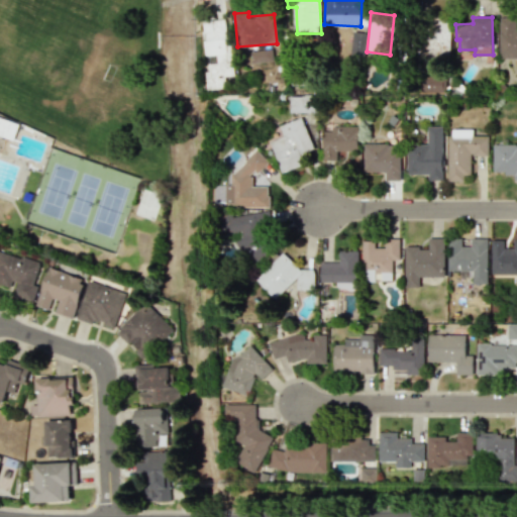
[(515,17),(499,17),(498,60),(516,60),(516,29),(515,29),(515,17)]
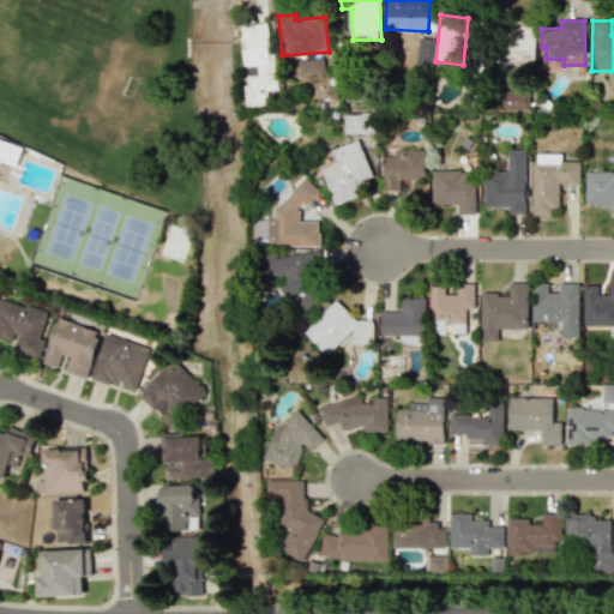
[(246,108),(269,106),(268,90),(276,90),(270,23),(241,25),(245,66),(257,65),(258,76),(244,77),(246,108)]
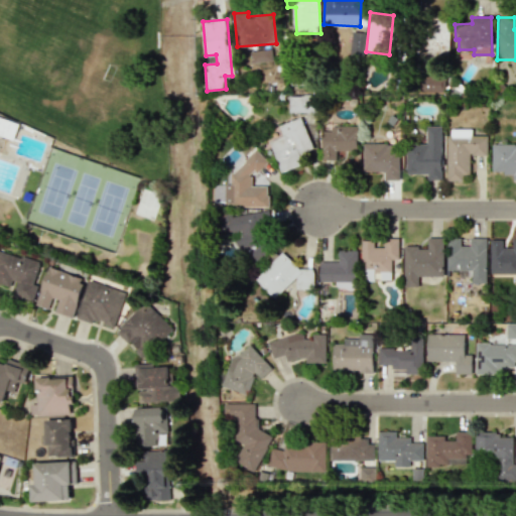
[(448,58),(448,21),(418,21),(418,58),(433,58),(448,58)]
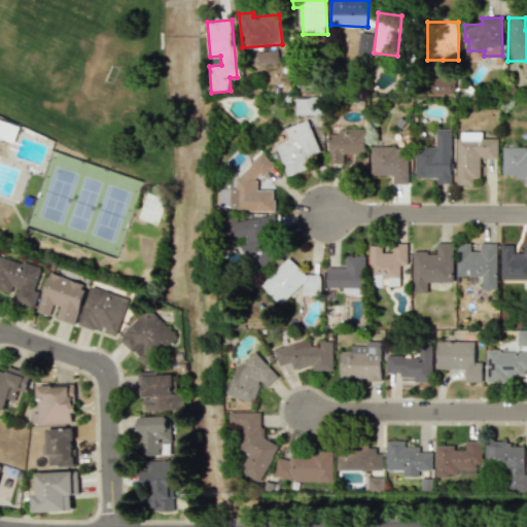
[(370,33),(358,32),(357,56),(369,57),(370,33)]
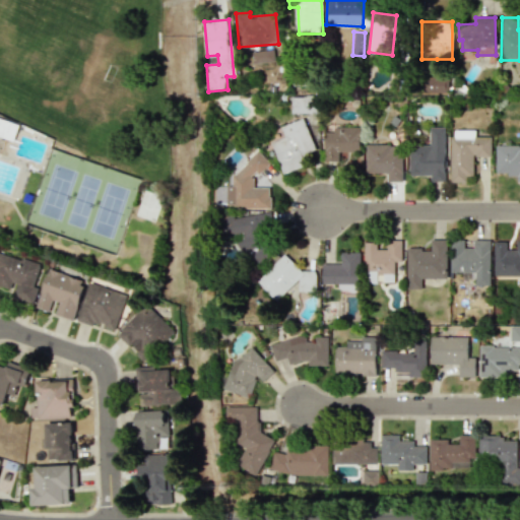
[(274,62),(274,50),(252,51),(253,63),(274,62)]
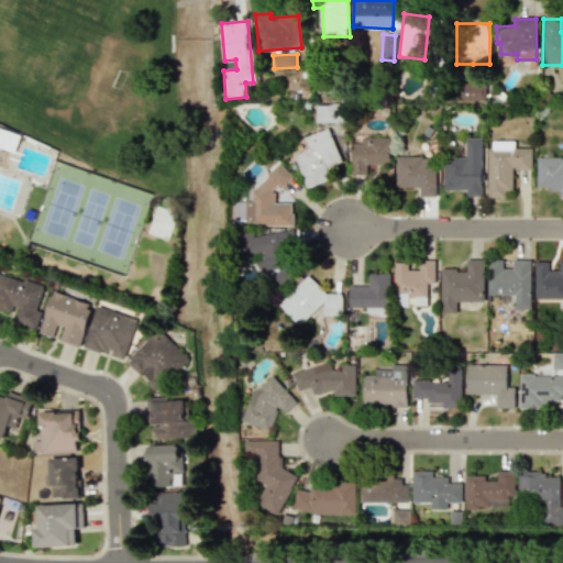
[(459,99),(485,100),(485,83),(459,83),(459,99)]
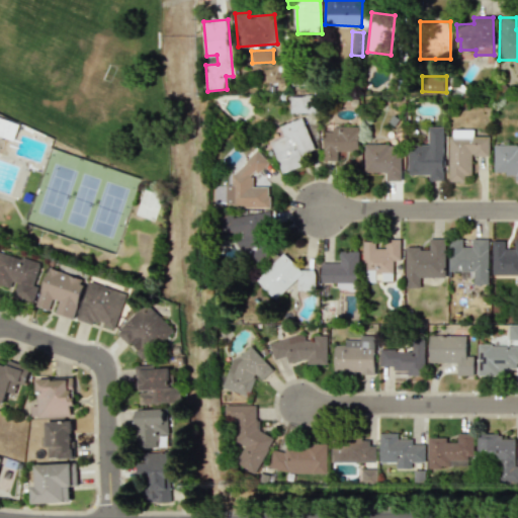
[(292,112),(315,112),(315,96),(291,96),(292,112)]
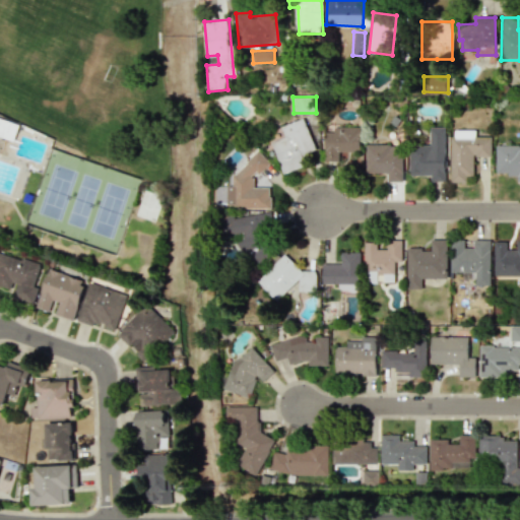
[(0,135),(13,140),(18,123),(0,117),(0,135)]
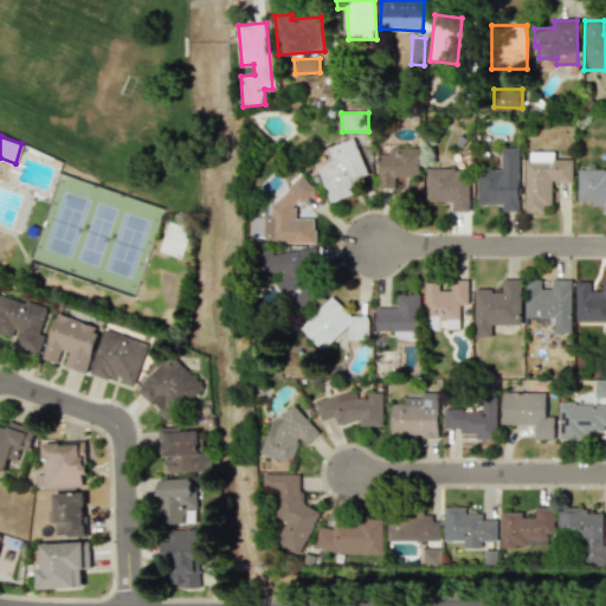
[(316,166),(330,202),(362,191),(359,181),(369,178),(354,137),(328,148),(333,160),(316,166)]
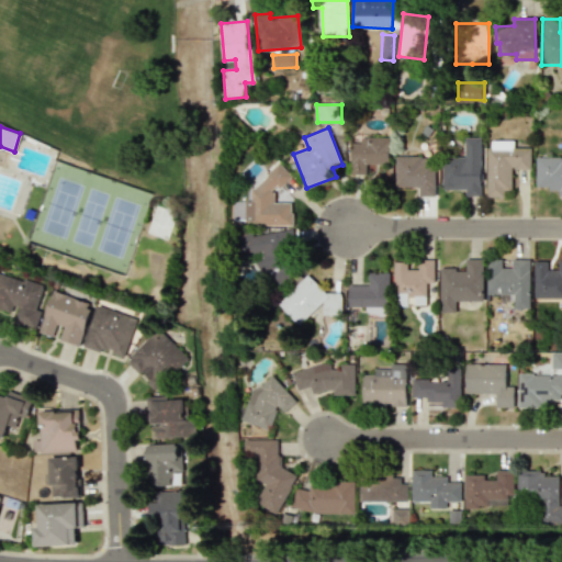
[(389,164),(389,137),(361,137),(361,143),(351,143),(350,175),(366,175),(367,164),(389,164)]
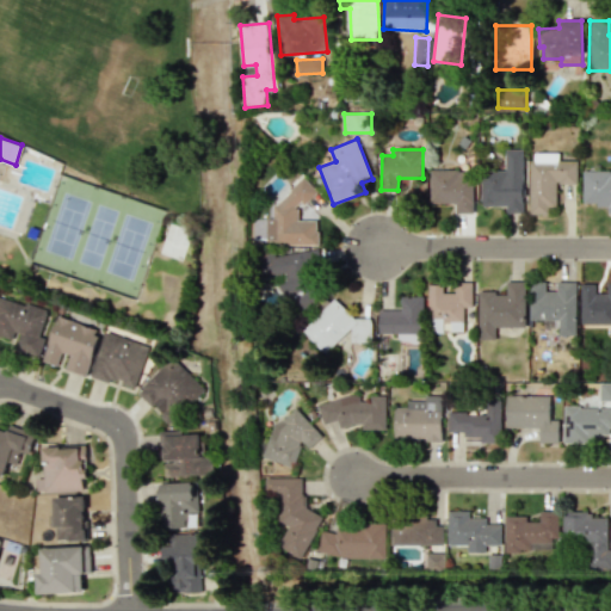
[(523,149),(506,149),(506,171),(481,171),(481,207),(506,205),(506,213),(523,213),(523,149)]
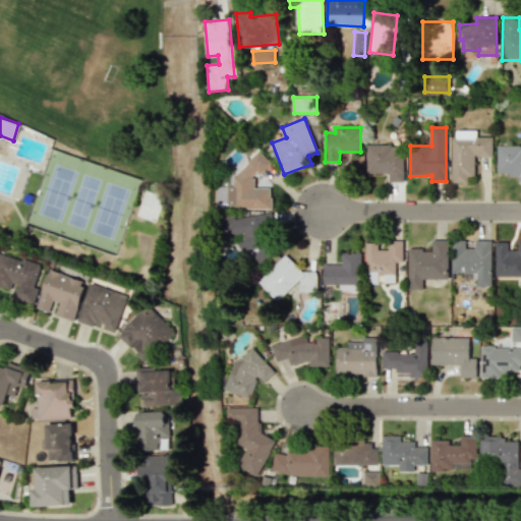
[(451,182),(466,183),(466,175),(474,176),(474,157),(491,157),(491,137),(475,136),(475,130),(452,130),(451,182)]
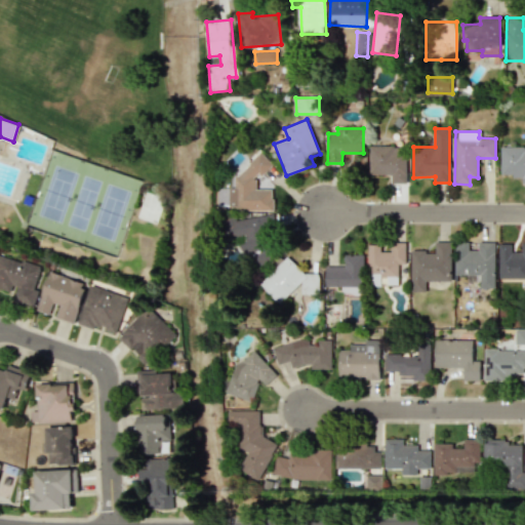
[(406,184),(406,147),(369,146),(369,174),(391,174),(391,183),(406,184)]
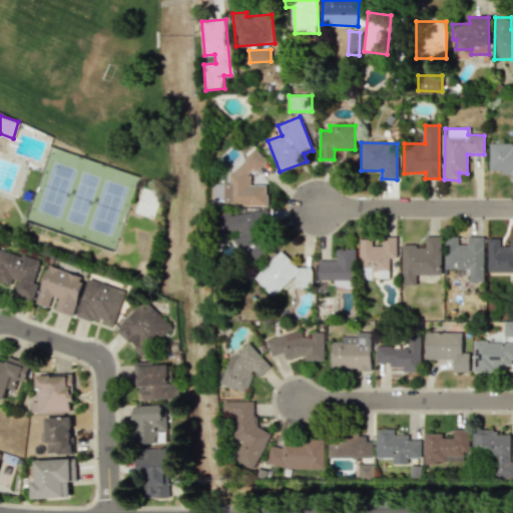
[(512,179),(512,143),(489,143),(488,171),(510,171),(510,179),(512,179)]
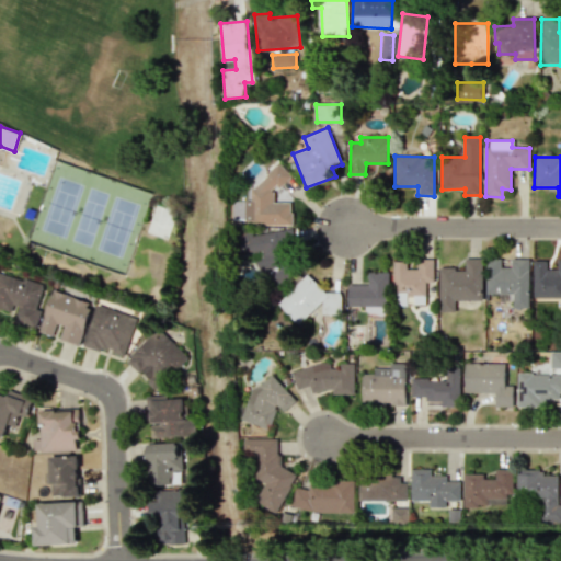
[(274,202),(274,187),(287,187),(287,165),(264,165),(264,187),(251,187),(251,201),(245,201),(244,224),(292,224),(293,203),(274,202)]
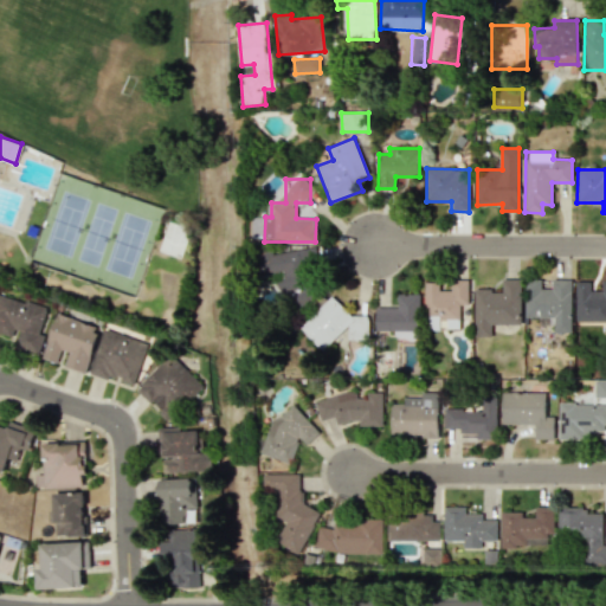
[(308,305),(311,268),(314,268),(315,253),(258,247),(256,272),(285,275),(282,303),(308,305)]
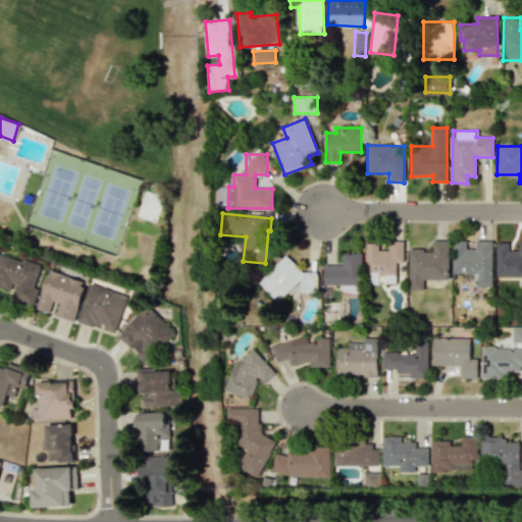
[(366,243),(366,284),(381,284),(381,282),(396,283),(397,262),(403,262),(404,241),(389,241),(388,250),(378,250),(378,243),(366,243)]
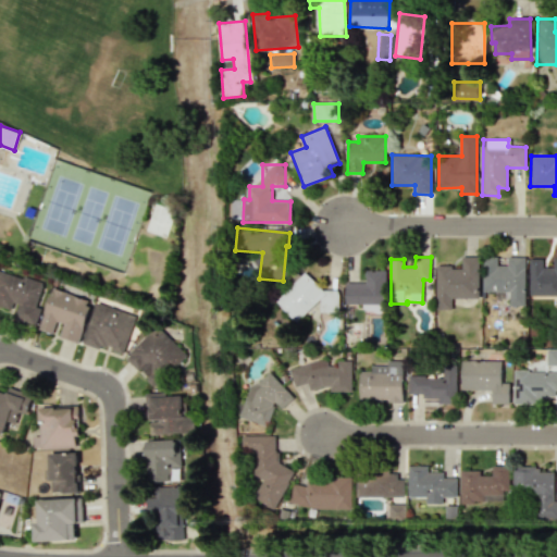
[(436,267),(435,310),(452,310),(452,298),(478,298),(479,257),(461,257),(461,267),(436,267)]
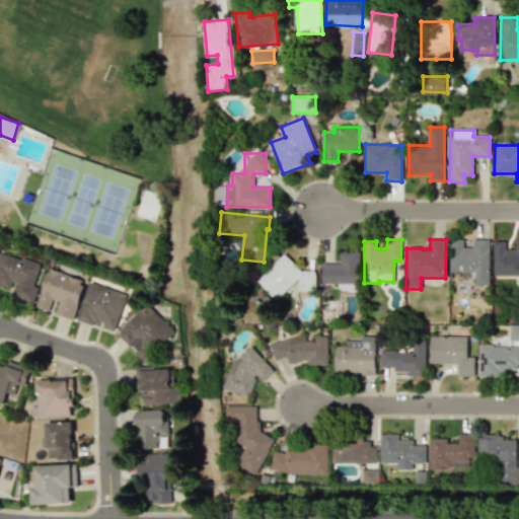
[(449,272),(461,272),(461,278),(473,278),(473,285),(489,285),(489,239),(472,239),(472,246),(463,246),(463,239),(450,239),(449,272)]
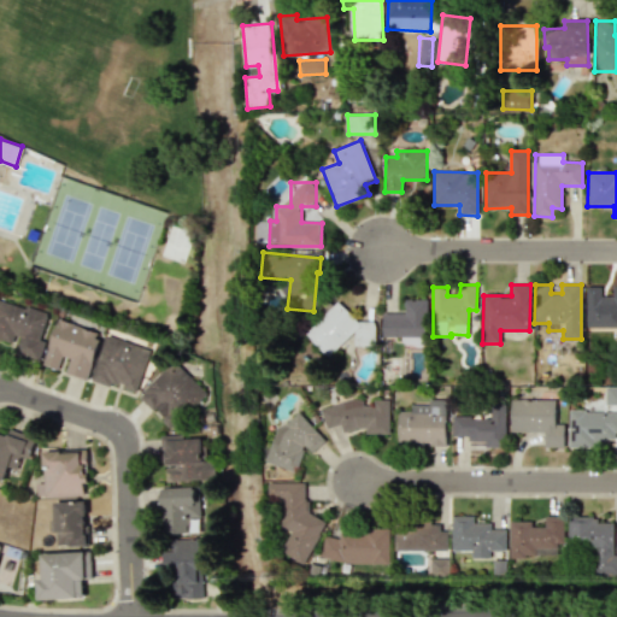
[(586,287),(586,327),(616,325),(616,285),(612,286),(612,297),(601,297),(601,287),(586,287)]
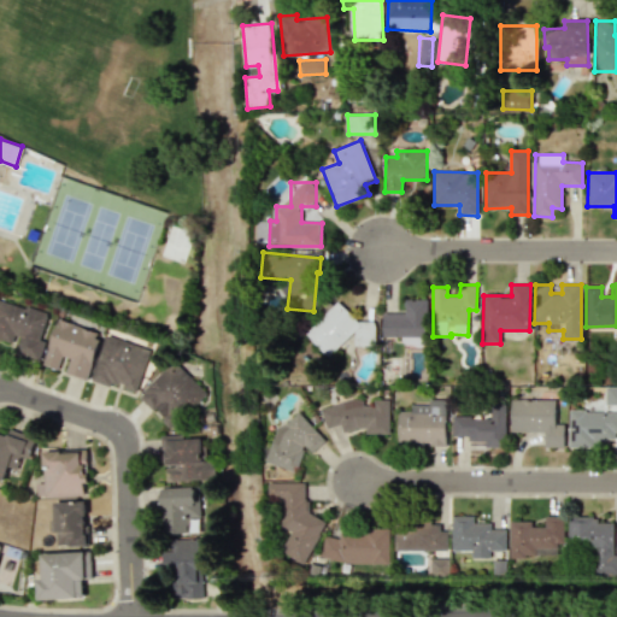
[(13,353),(40,360),(46,341),(41,340),(48,313),(0,299),(0,339),(16,344),(13,353)]
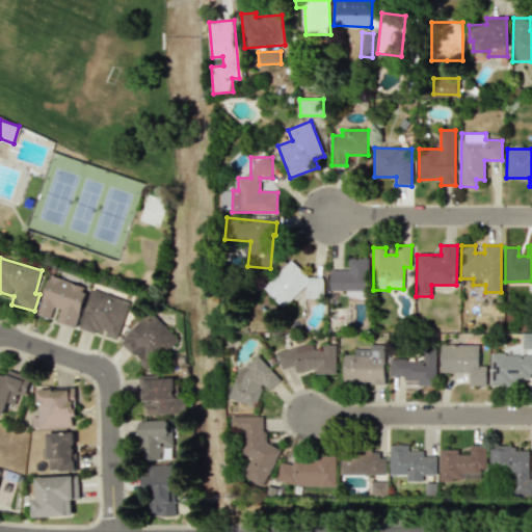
[(330,270),(330,291),(347,291),(347,295),(368,295),(369,259),(349,258),(349,270),(330,270)]
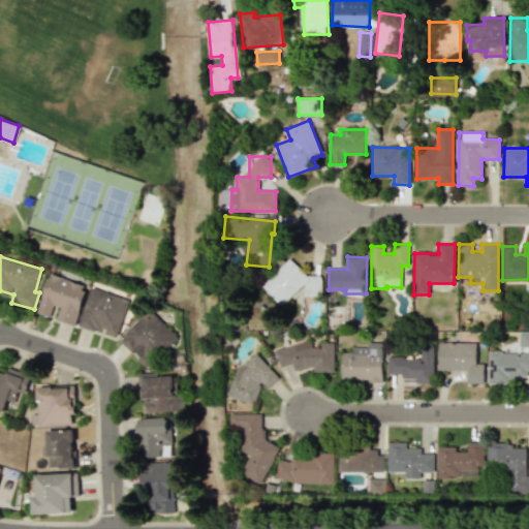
[(283,306),(305,282),(305,292),(309,297),(322,297),(322,276),(308,276),(288,258),(262,287),(283,306)]
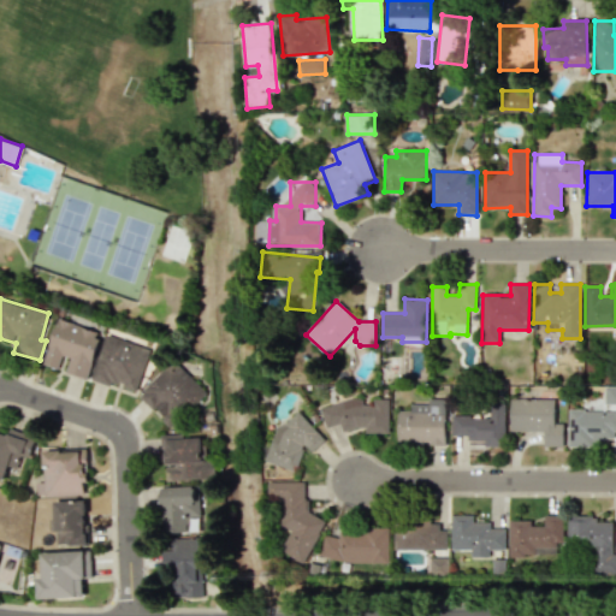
[(87,379),(101,332),(58,319),(42,365),(59,369),(63,356),(70,359),(65,373),(87,379)]
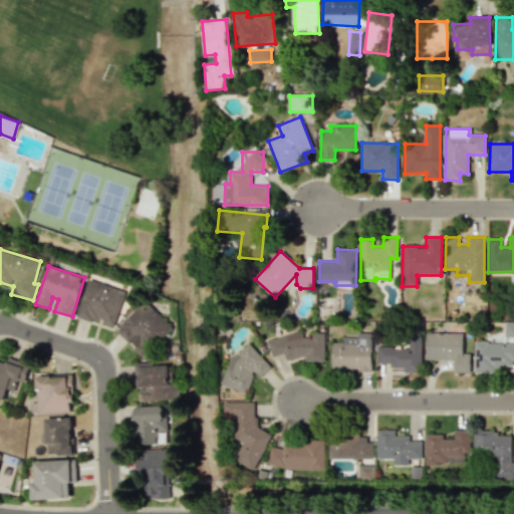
[(76,316),(114,327),(124,290),(87,279),(76,316)]
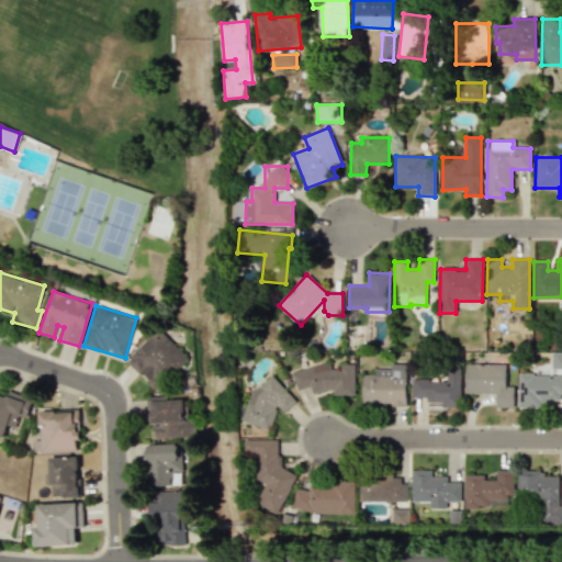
[(127,360),(157,388),(187,355),(157,328),(127,360)]
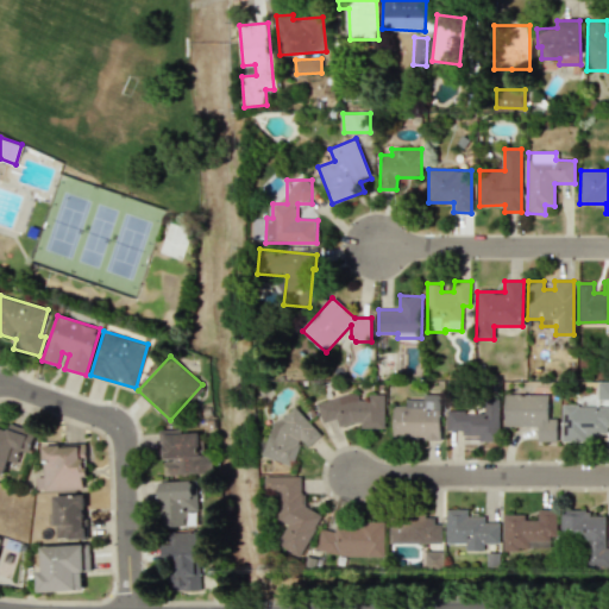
[(608,399),(608,382),(597,382),(597,400),(608,399)]
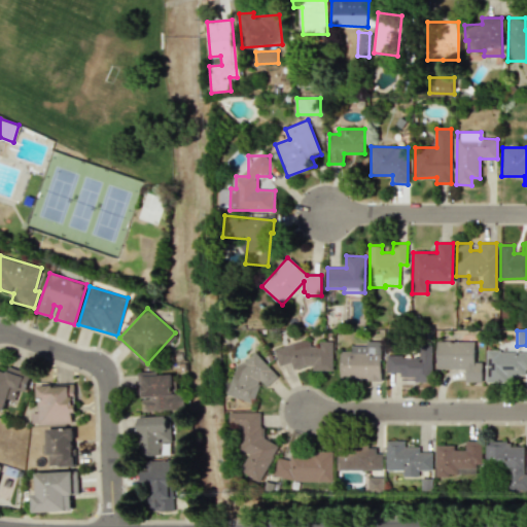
[(274,349),(279,365),(290,362),(293,370),(306,365),(312,365),(313,371),(334,371),(332,341),(326,342),(310,346),(310,340),(304,340),(274,349)]
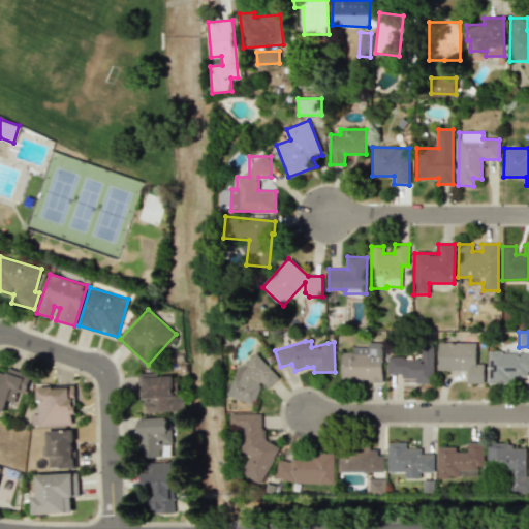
[(382,381),(383,343),(368,342),(368,347),(352,346),(352,352),(342,352),(341,380),(382,381)]
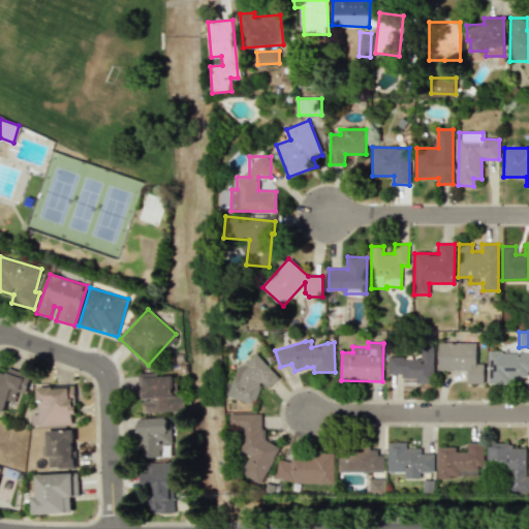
[(438,370),(467,371),(467,383),(483,384),(484,364),(475,364),(476,343),(438,342),(438,370)]
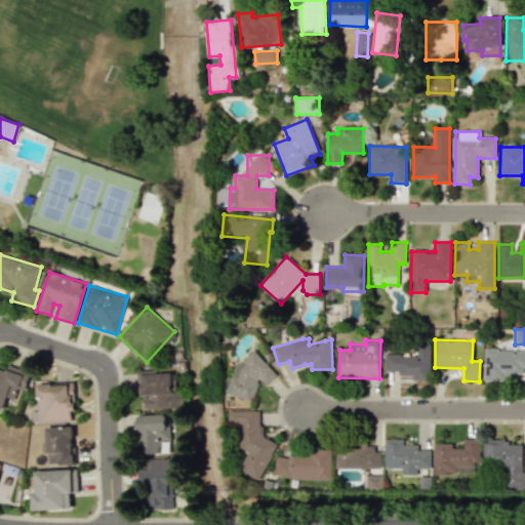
[(483,381),(506,381),(506,375),(524,375),(524,350),(484,350),(483,381)]
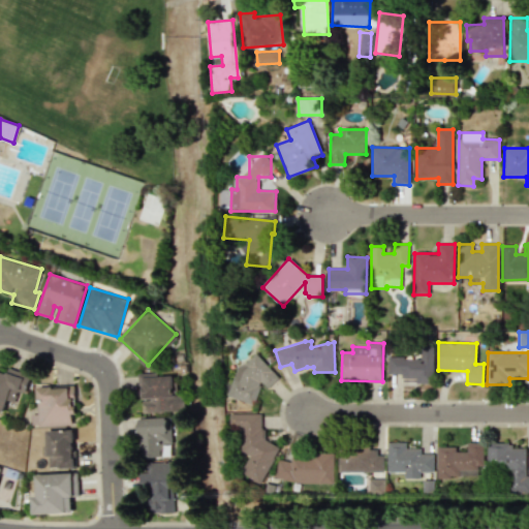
[(387,356),(387,374),(402,374),(402,378),(416,378),(416,383),(434,382),(433,355),(387,356)]
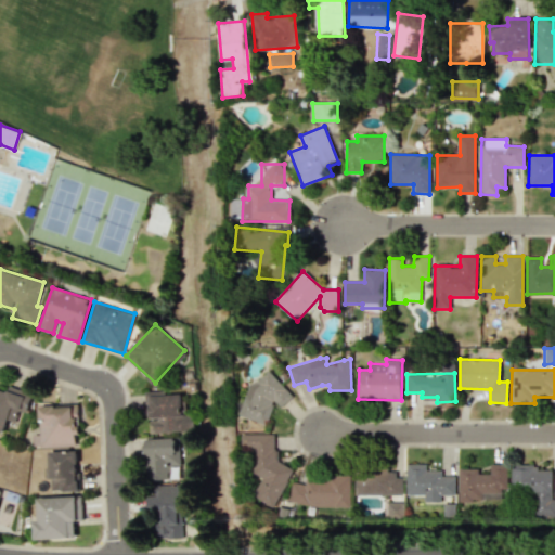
[(241,415),(267,425),(274,403),(285,407),(293,387),(256,374),(241,415)]
